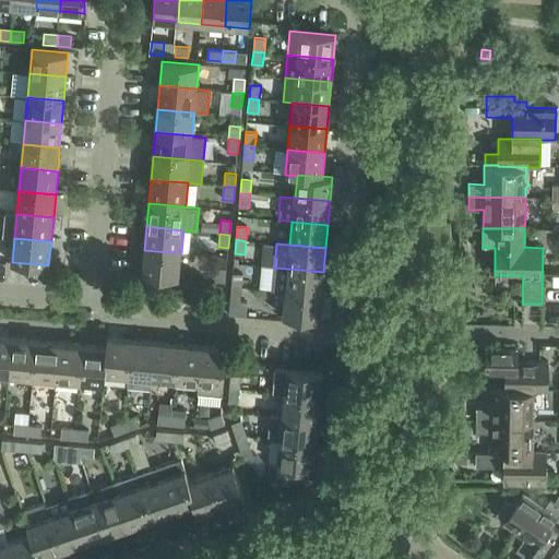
[(179,277),(181,253),(144,250),(142,274),(179,277)]
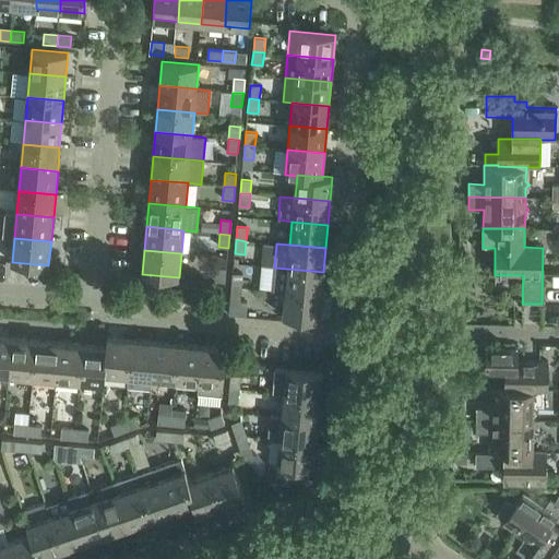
[(214,282),(225,283),(227,257),(217,257),(214,282)]
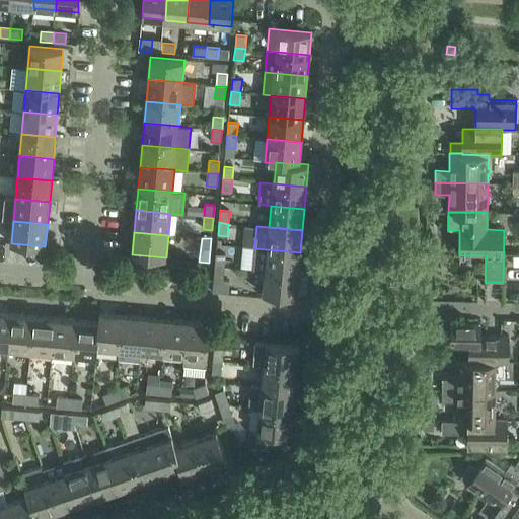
[(252,271),(265,272),(265,271),(299,274),(300,252),(254,248),(252,271)]
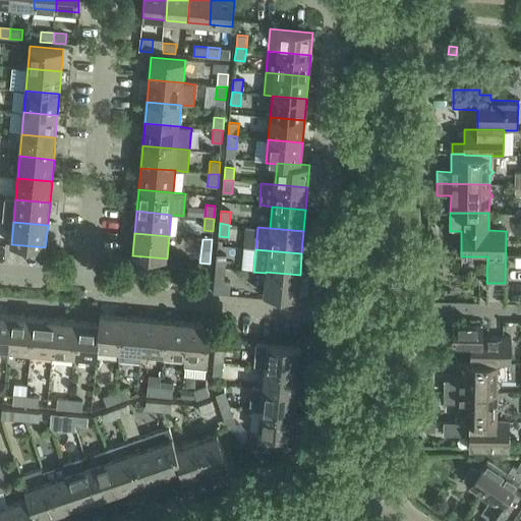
[(217,254),(216,268),(225,268),(226,255),(217,254)]
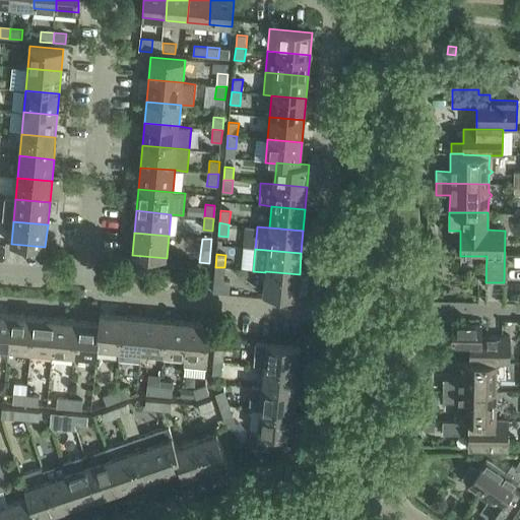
[(215,267),(213,280),(223,281),(224,267),(215,267)]
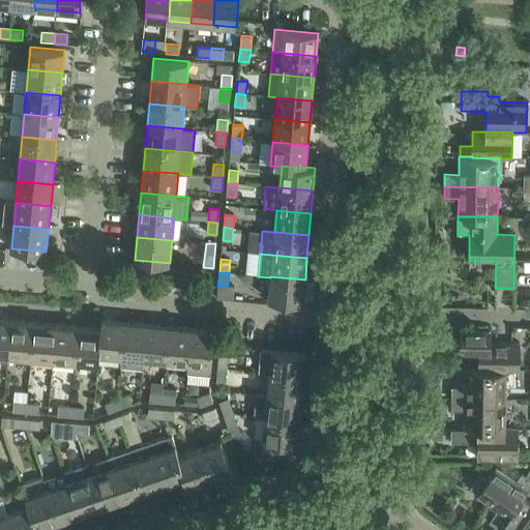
[(302,303),(305,280),(270,276),(270,277),(268,300),(302,303)]
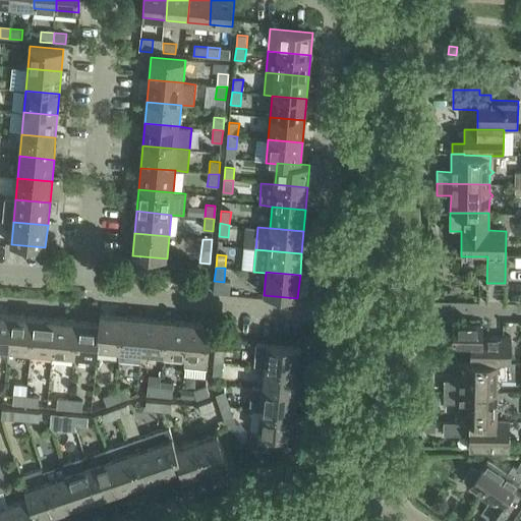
[(0,314),(0,348),(9,349),(12,316),(0,314)]
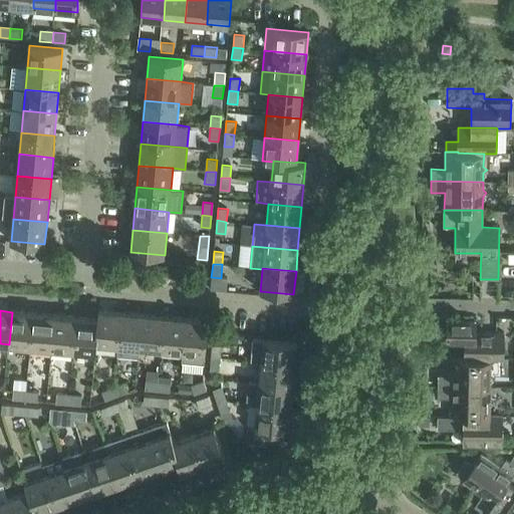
[(96,343),(118,346),(121,312),(98,310),(97,320),(98,320),(96,343)]
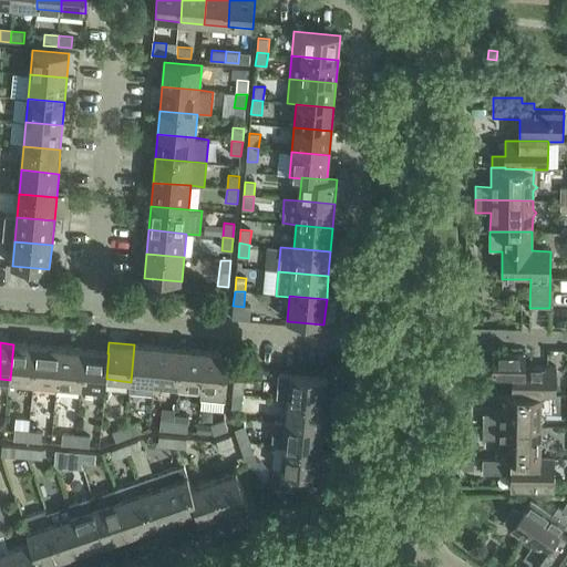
[(13,344),(10,380),(33,382),(37,347),(13,344)]
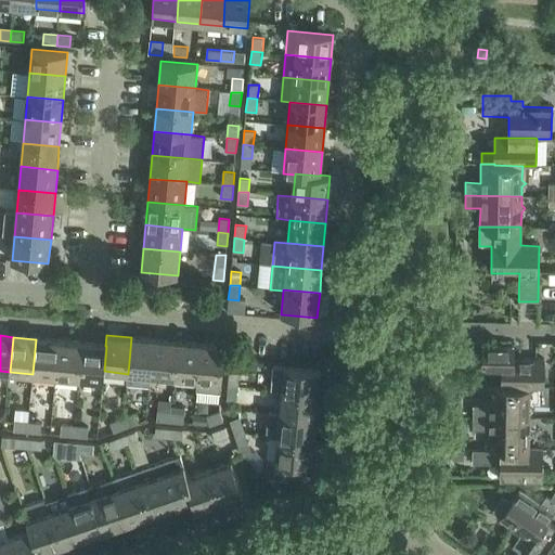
[(131,337),(128,374),(128,384),(150,386),(151,375),(154,339),(131,337)]
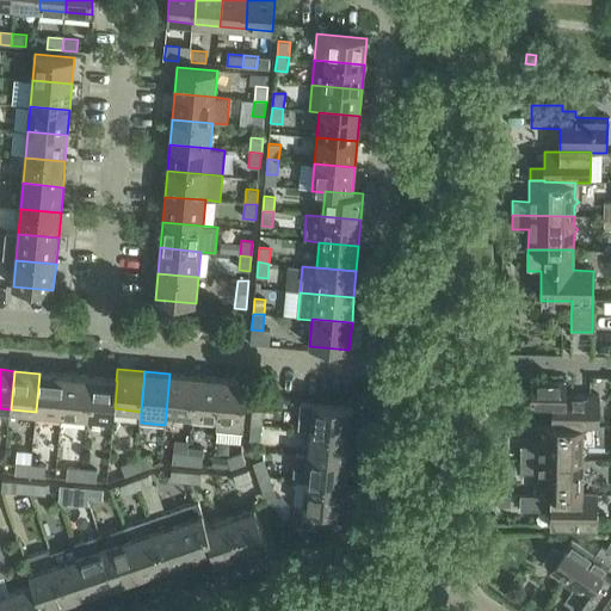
[(39,374),(36,412),(62,414),(66,376),(39,374)]
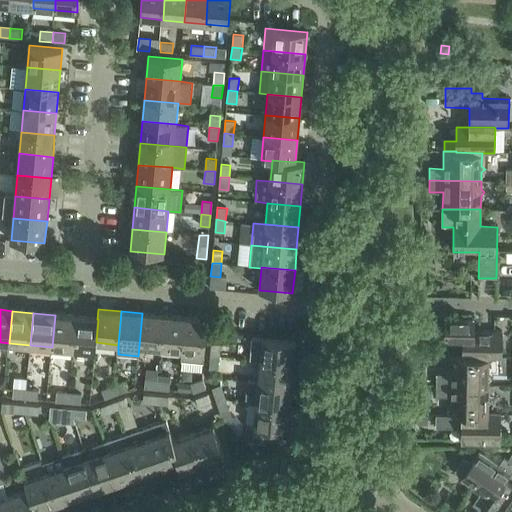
[(142,313),(139,346),(161,349),(164,315),(142,313)]
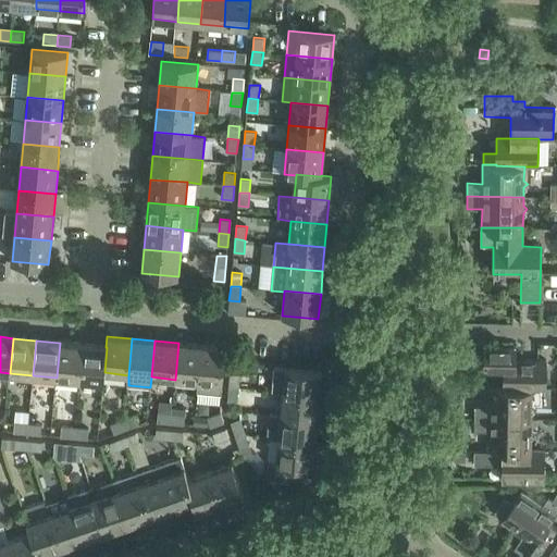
[(60,343),(57,378),(79,380),(83,345),(60,343)]
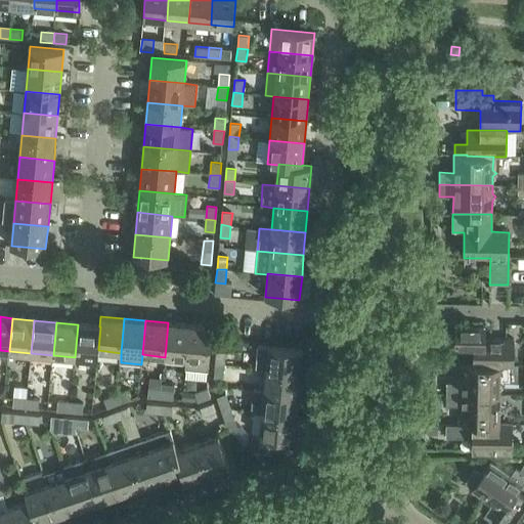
[(168,322),(165,357),(186,359),(189,324),(168,322)]
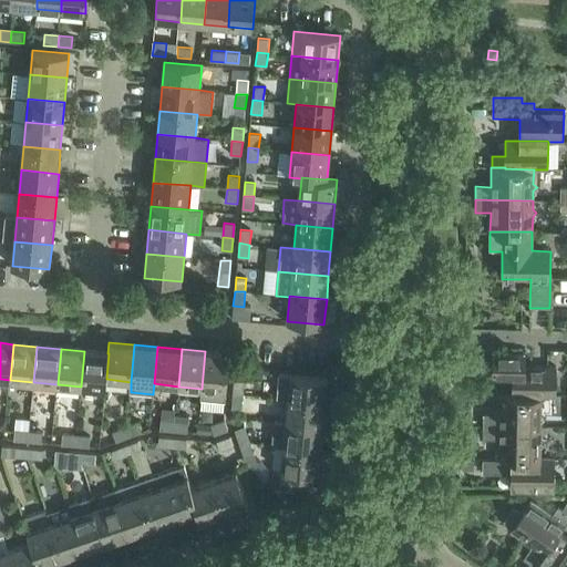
[(84,351),(81,387),(105,390),(106,379),(109,353),(107,353),(84,351)]
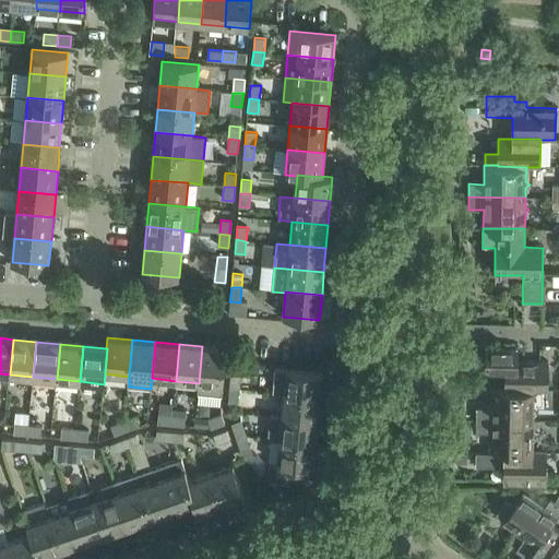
[(226,348),(202,346),(199,383),(223,385),(226,348)]
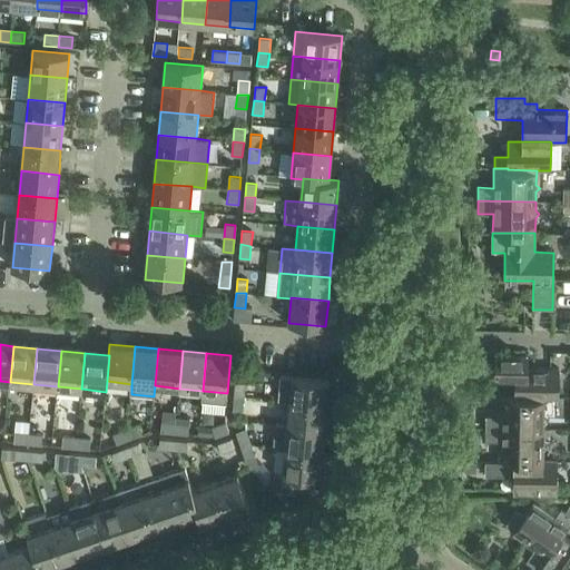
[(516,369),(516,397),(516,399),(546,400),(559,400),(559,370),(516,369)]
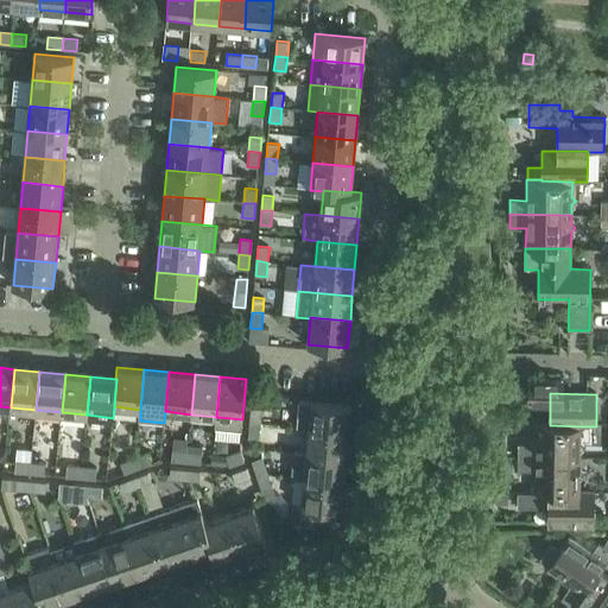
[(311,401),(309,429),(348,432),(350,405),(311,401)]
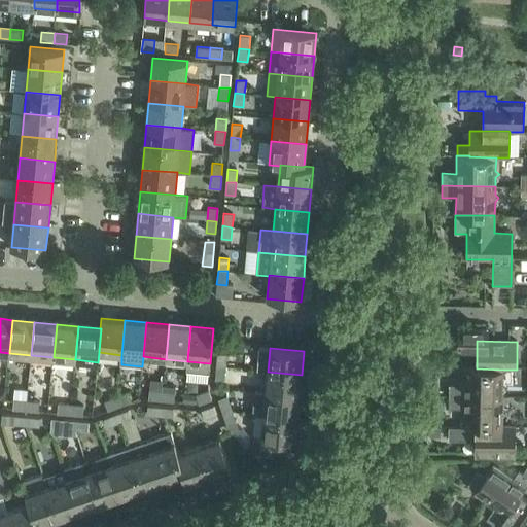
[(217,354),(216,366),(225,367),(227,354),(217,354)]
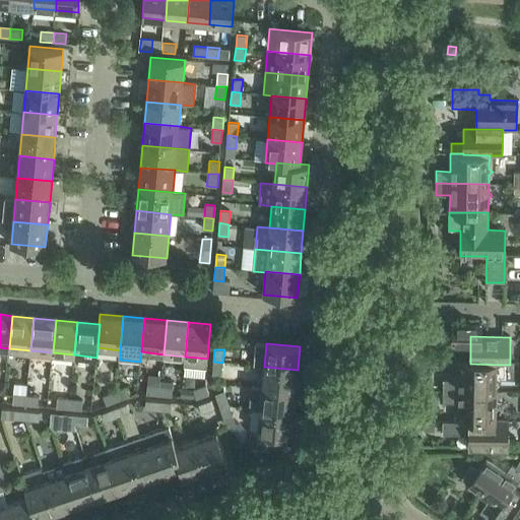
[(213,362),(212,374),(221,375),(222,363),(213,362)]
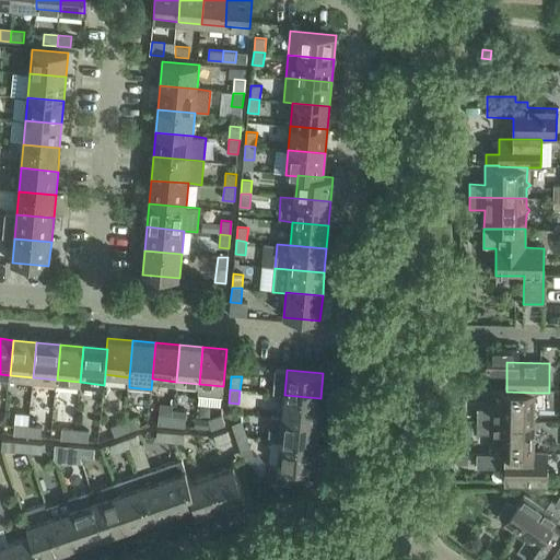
[(478,409),(478,421),(535,422),(535,393),(506,392),(506,391),(492,391),(491,409),(478,409)]
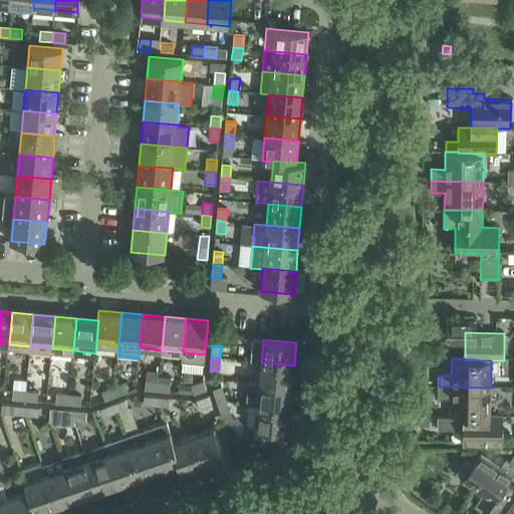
[(259,383),(292,387),(294,365),(261,362),(259,383)]
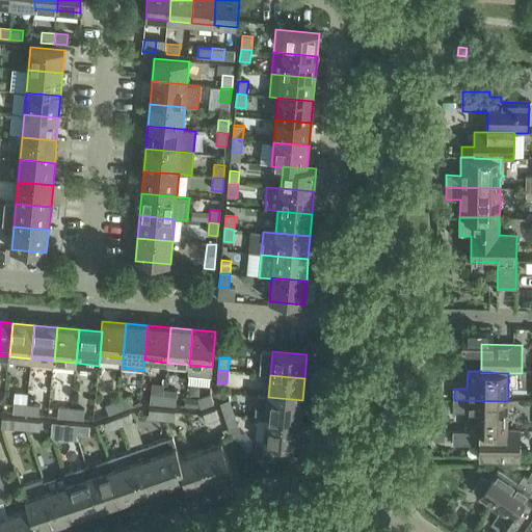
[(164,394),(163,404),(163,405),(176,406),(178,391),(163,390),(163,394),(164,394)]
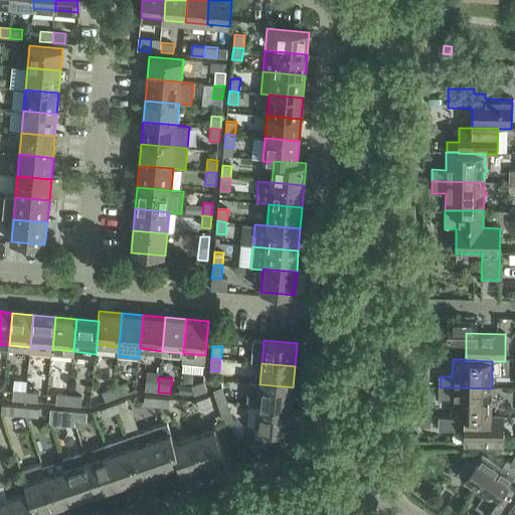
[(146,380),(145,390),(158,392),(158,391),(159,381),(158,381),(146,380)]
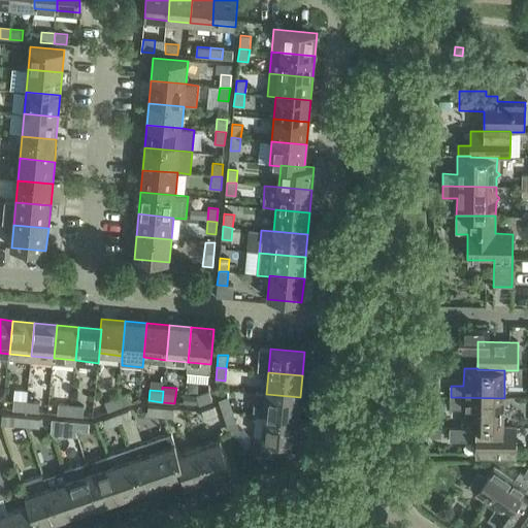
[(184,403),(199,405),(212,401),(208,391),(196,395),(196,396),(184,395),(184,403)]
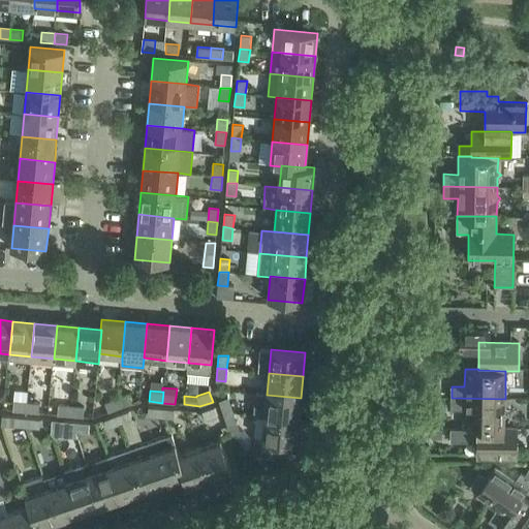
[(118,399),(121,407),(134,403),(131,393),(118,397),(118,399)]
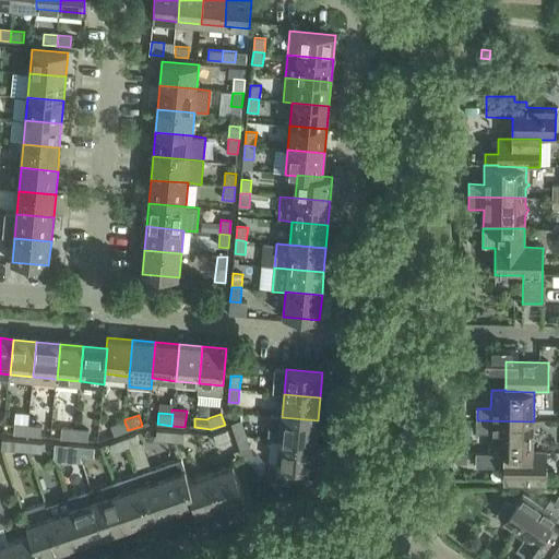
[(282,417),(280,441),(316,444),(318,420),(282,417)]
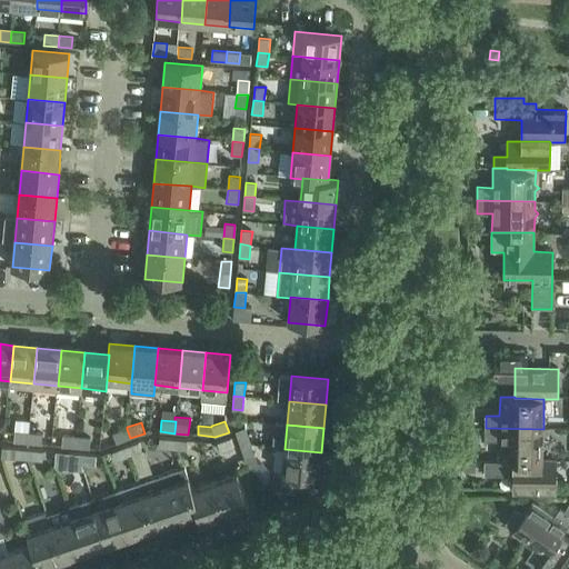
[(117,443),(130,438),(127,429),(127,427),(112,432),(117,443)]
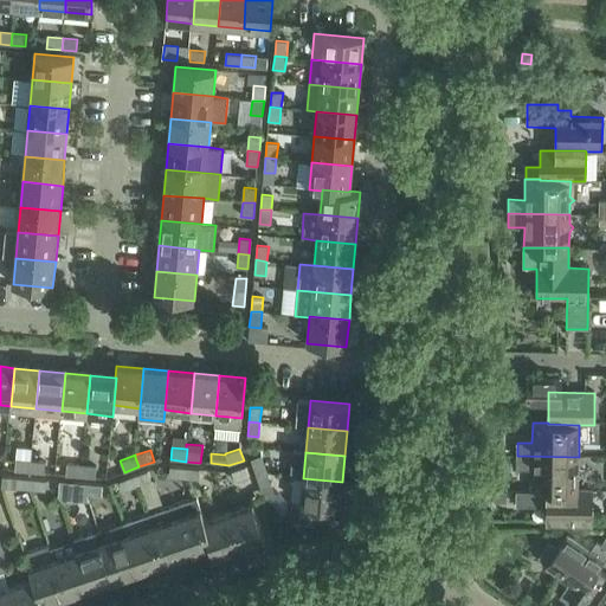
[(251,459),(256,474),(266,470),(262,456),(251,459)]
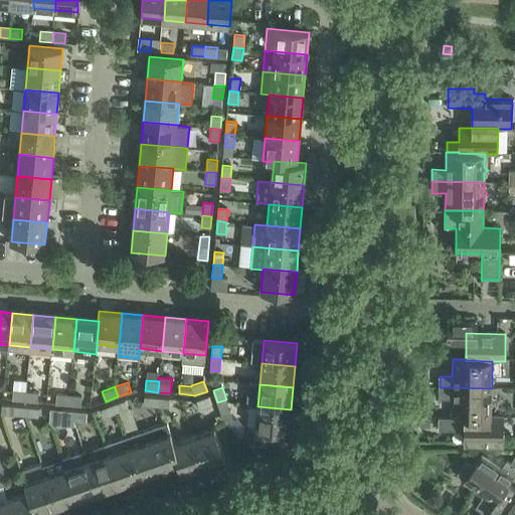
[(452,417),(465,417),(465,416),(491,417),(492,416),(492,388),(440,387),(439,399),(452,399),(452,417)]
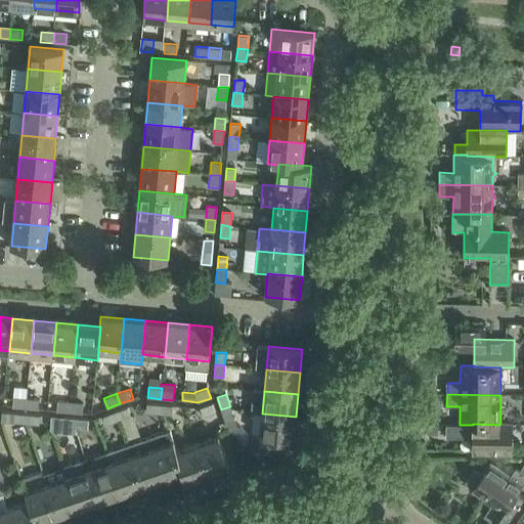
[(12,406),(26,408),(27,399),(27,397),(13,396),(12,406)]
